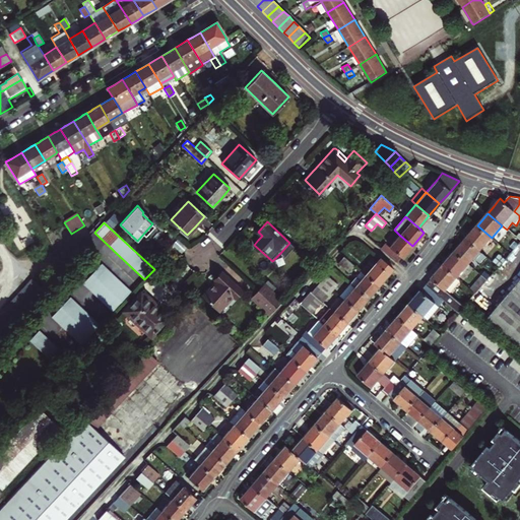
[(480,251),(492,238),(477,225),(471,233),(465,239),(480,251)]
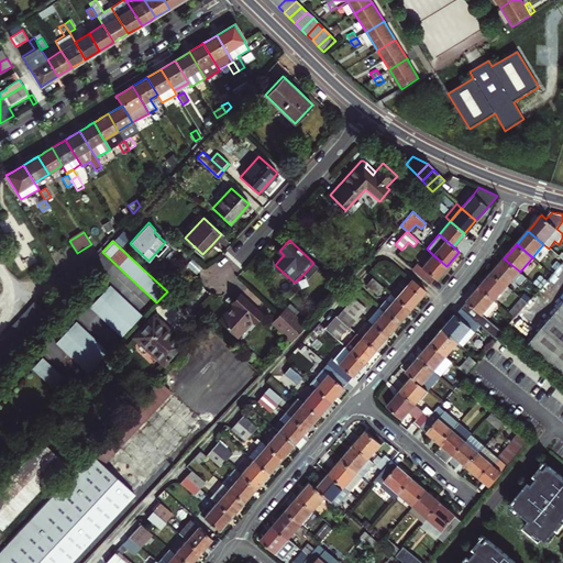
[(446,266),(432,254),(421,267),(417,263),(412,268),(430,284),(434,278),(435,278),(440,274),(446,266)]
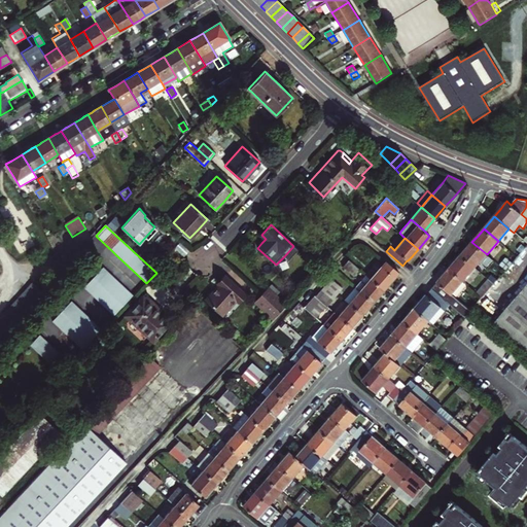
[(466,248),(460,255),(475,268),(481,260),(488,267),(494,260),(487,254),(471,242),(466,248)]
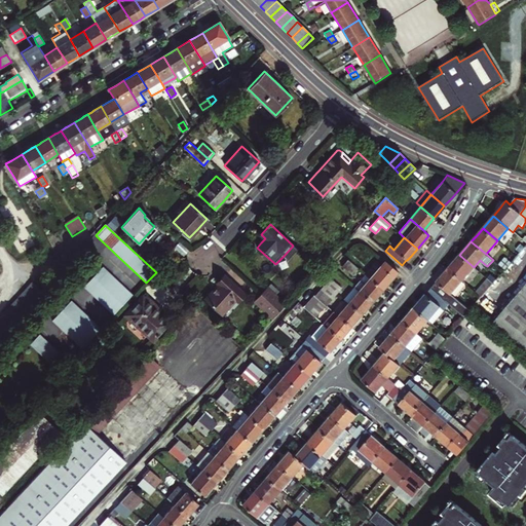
[(297,249),(293,246),(284,256),(288,259),(297,249)]
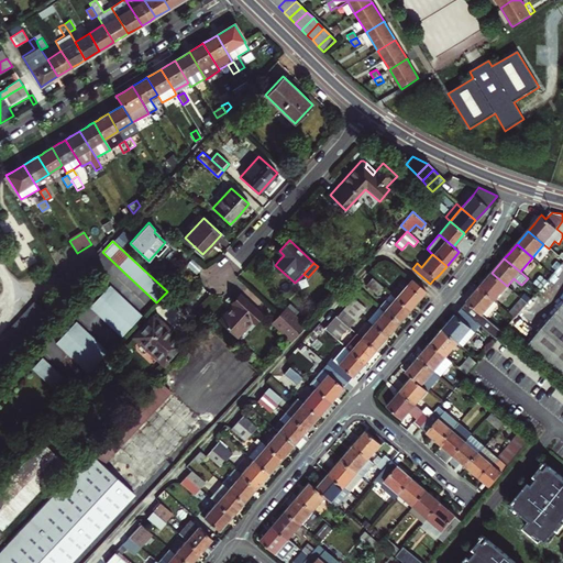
[(495,300),(507,286),(492,273),(485,280),(479,287),(495,300)]
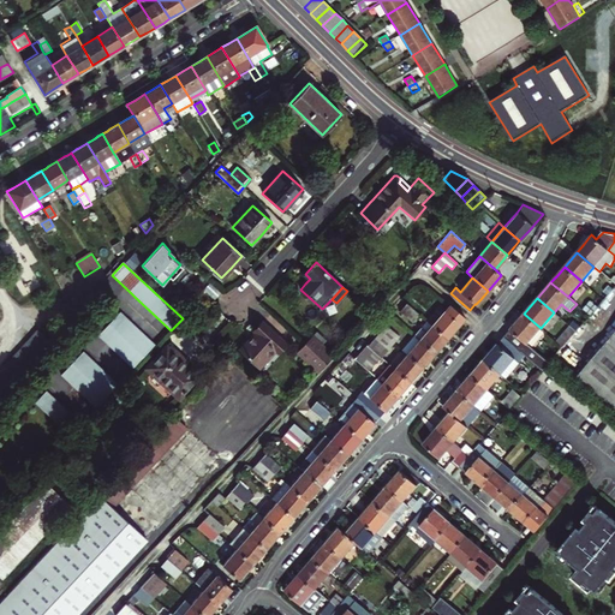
[(407,303),(400,310),(413,321),(419,314),(407,303)]
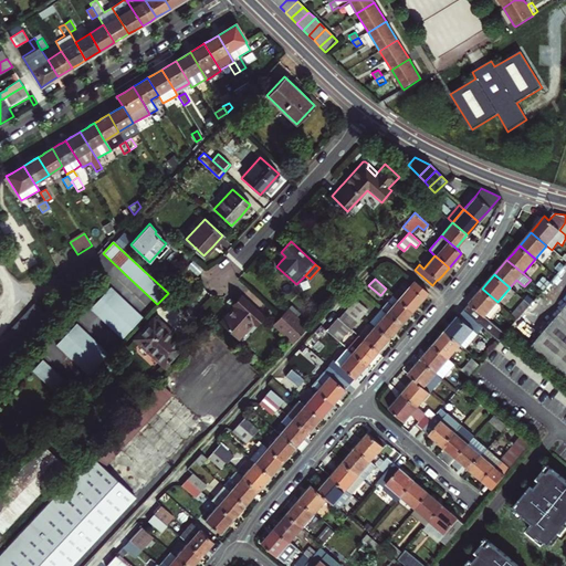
[(405,281),(394,294),(411,311),(420,301),(428,292),(413,280),(409,284),(405,281)]
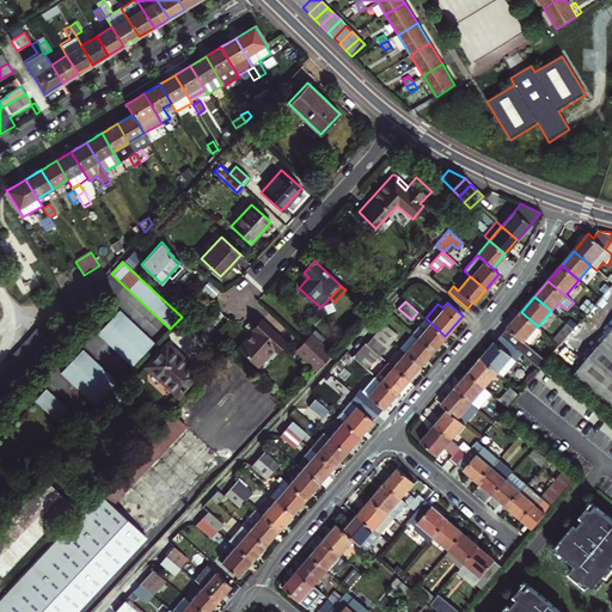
[(155,344),(126,317),(120,311),(98,335),(103,340),(133,368),(145,356),(155,344)]
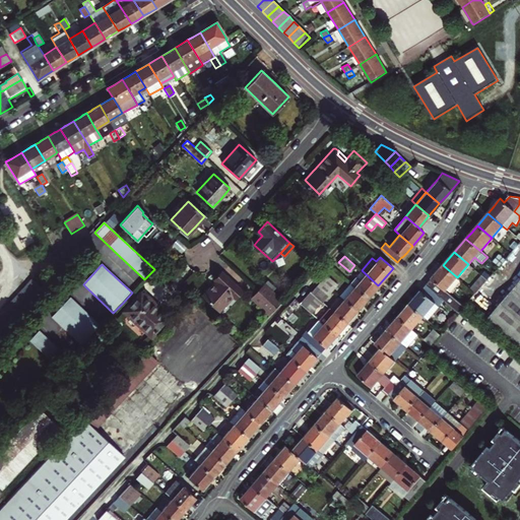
[(446,290),(457,277),(443,265),(435,274),(426,284),(445,301),(459,313),(463,309),(465,307),(446,290)]
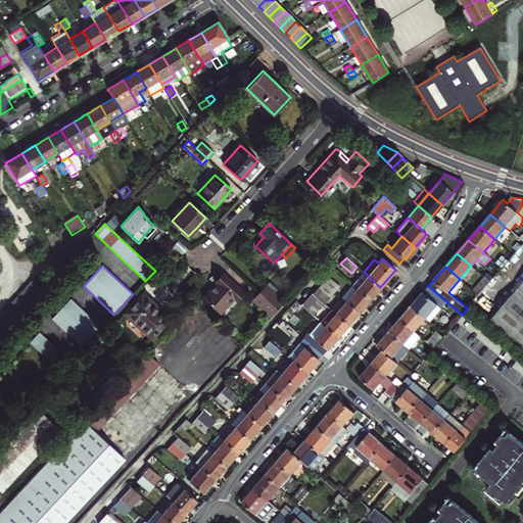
[(352,285),(357,288),(370,299),(375,293),(380,287),(364,272),(352,285)]
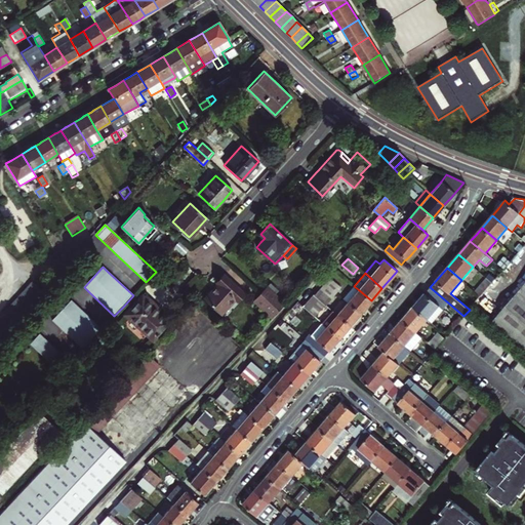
[(224,275),(216,282),(219,284),(214,290),(205,299),(221,314),(235,298),(238,301),(244,293),(224,275)]
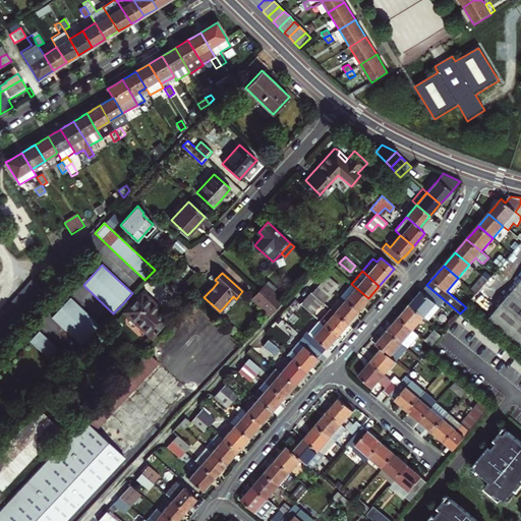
[(488,281),(493,277),(487,273),(483,277),(488,281)]
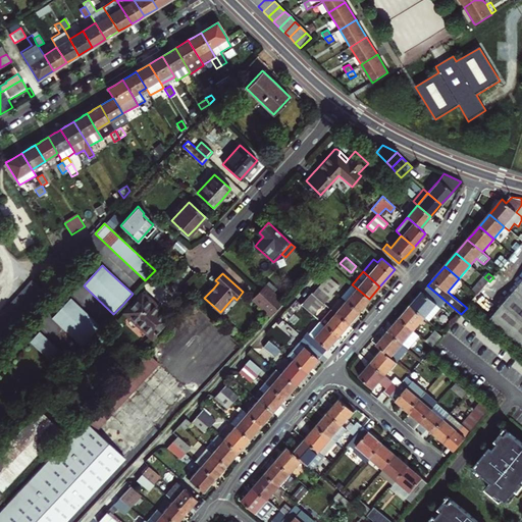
[(322,280),(334,291),(340,284),(327,274),(322,280)]
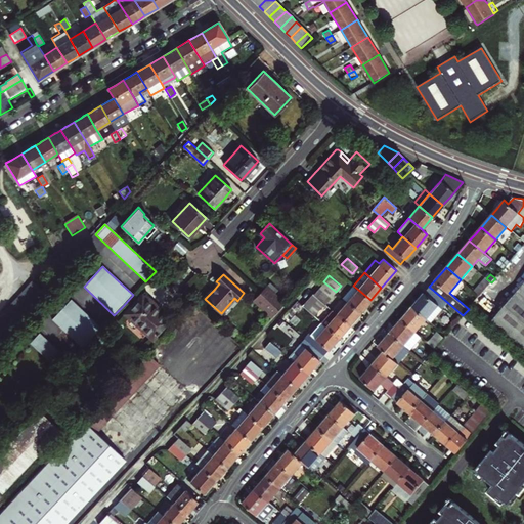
[(485,277),(474,291),(480,296),(491,282),(486,278),(485,277)]
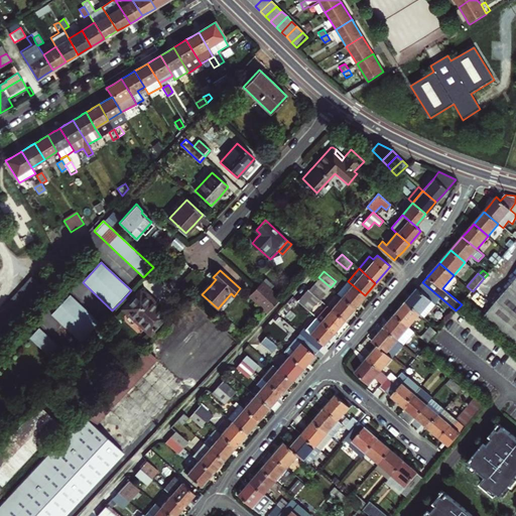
[(31,276),(26,282),(34,289),(37,292),(42,286),(31,276)]
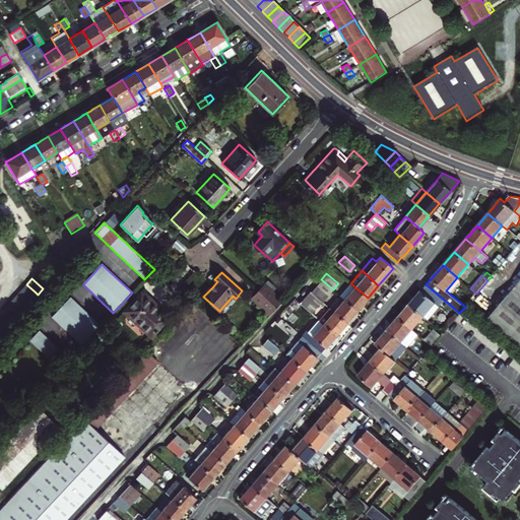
[(322,302),(333,289),(321,279),(311,291),(322,301),(322,302)]
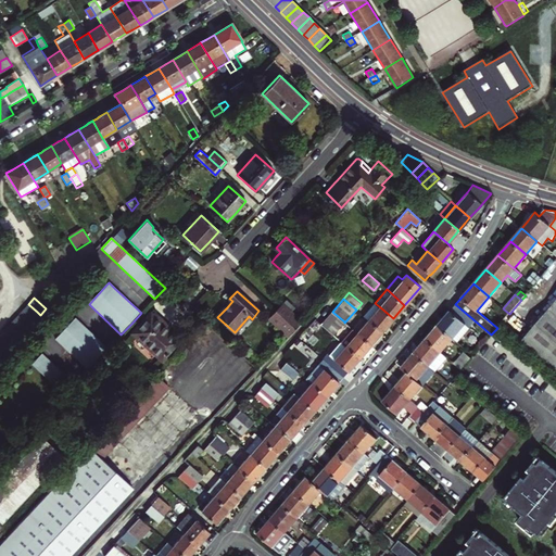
[(555,300),(522,340),(555,368),(555,300)]
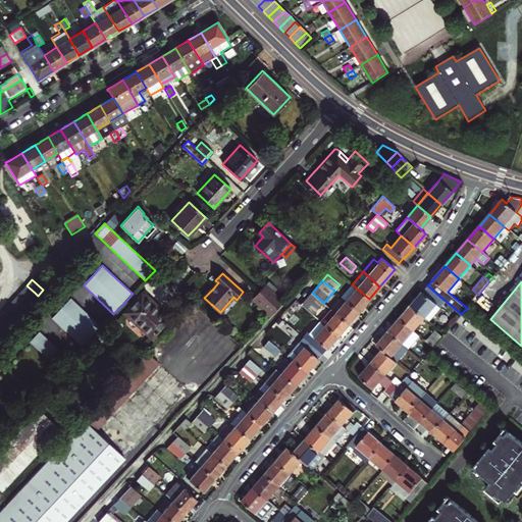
[(258,292),(277,309),(284,302),(265,284),(258,292)]
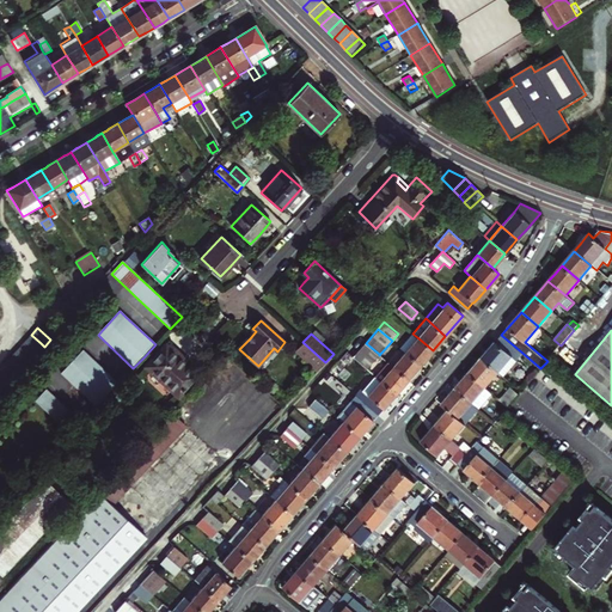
[(405,352),(417,337),(412,334),(401,348),(405,352)]
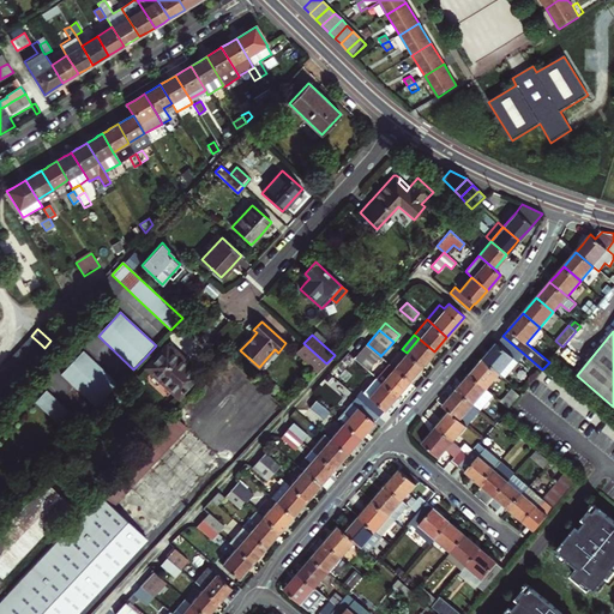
[(31,337),(26,342),(38,354),(44,348),(41,344),(31,336),(31,337)]
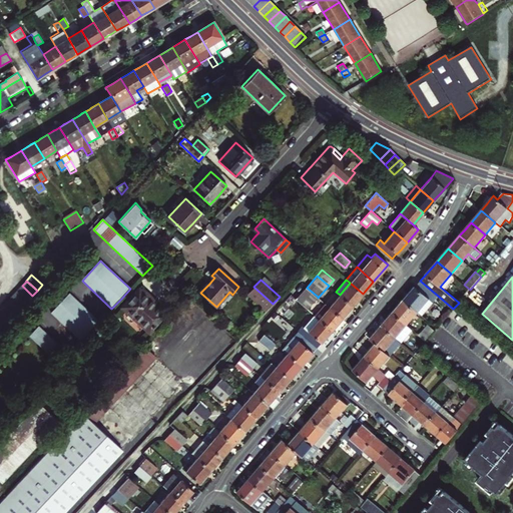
[(439,297),(420,281),(411,292),(404,300),(418,312),(422,316),(439,297)]
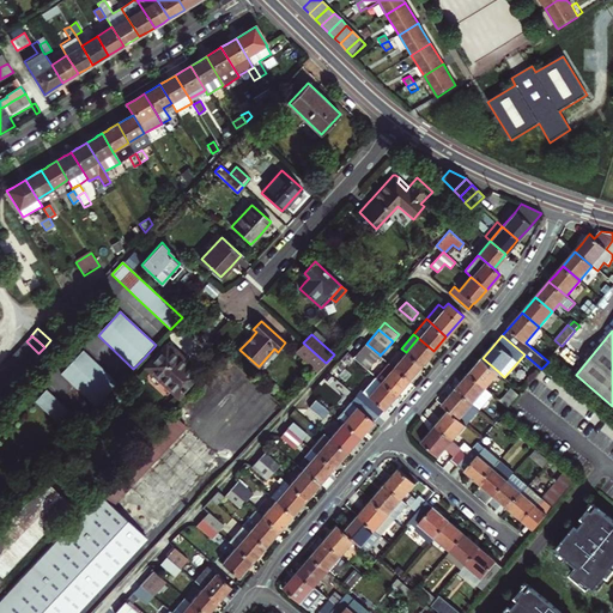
[(406,352),(422,365),(428,358),(434,351),(418,338),(406,352)]
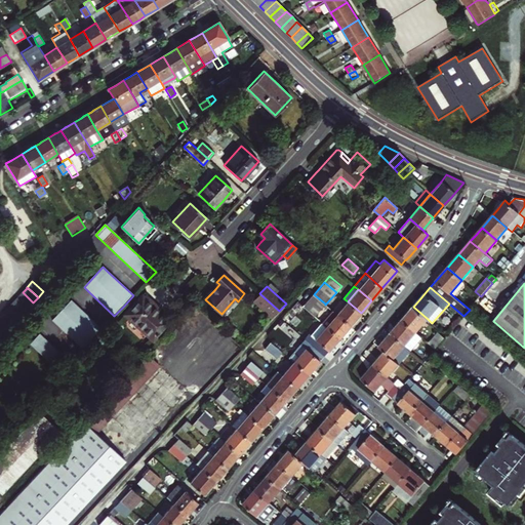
[(23,292),(17,297),(29,308),(33,303),(23,292)]
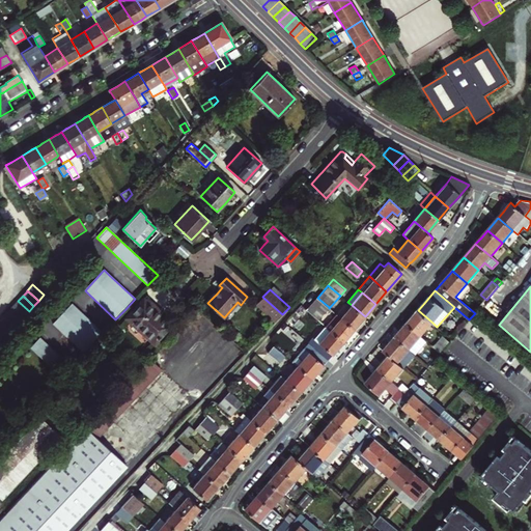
[(256,304),(275,322),(278,317),(282,314),(262,297),(256,304)]
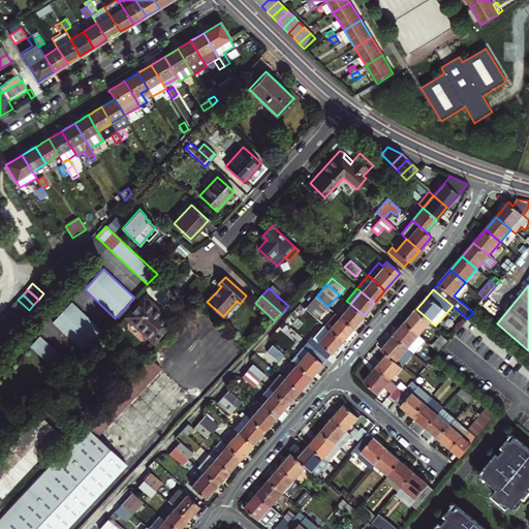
[(315,296),(305,308),(316,319),(328,306),(316,297),(315,296)]
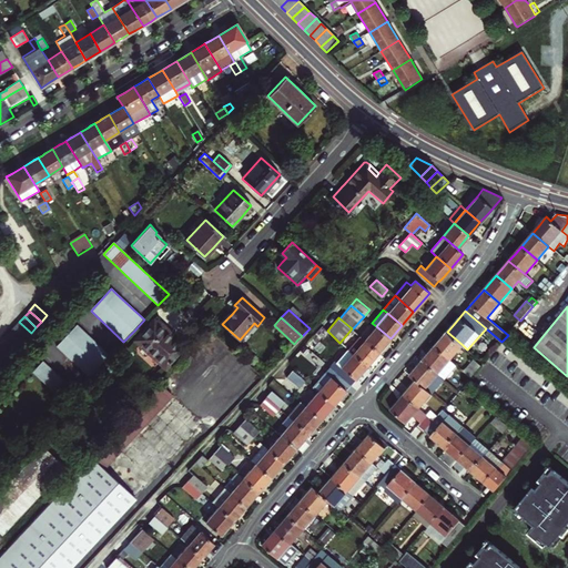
[(183,348),(172,338),(168,334),(171,331),(159,320),(139,341),(166,367),(183,348)]
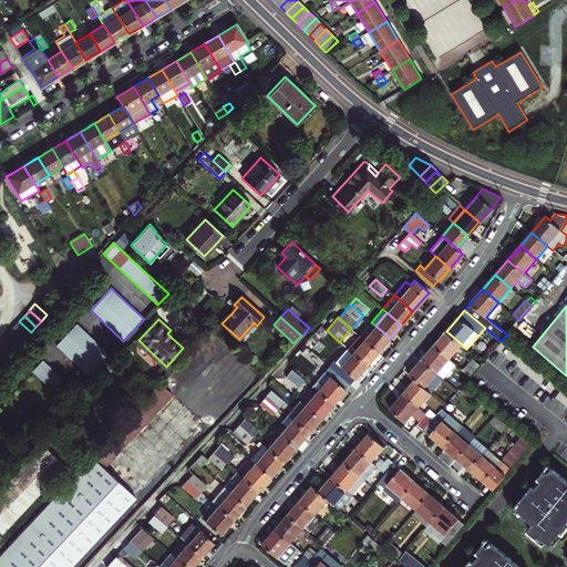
[(19,321),(13,327),(26,338),(31,332),(19,321)]
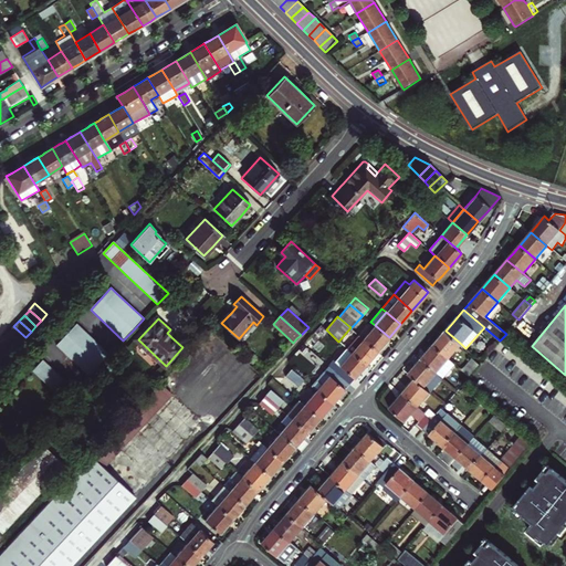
[(109,355),(93,339),(87,334),(76,324),(56,345),(83,370),(90,376),(109,355)]
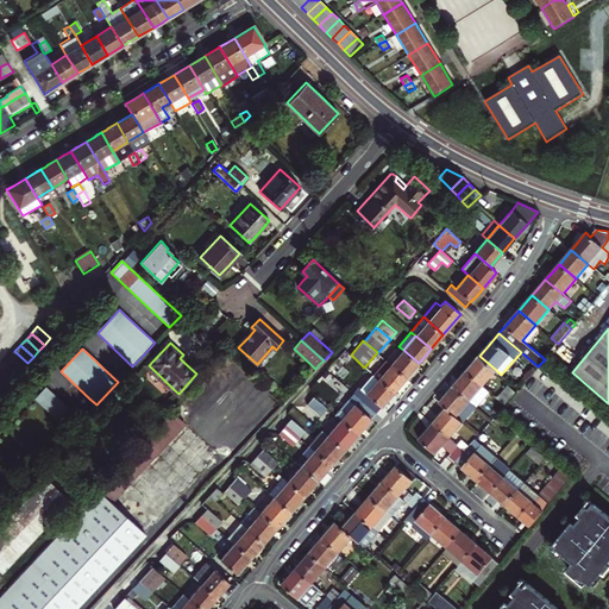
[(403,350),(390,364),(406,377),(412,371),(419,363),(403,350)]
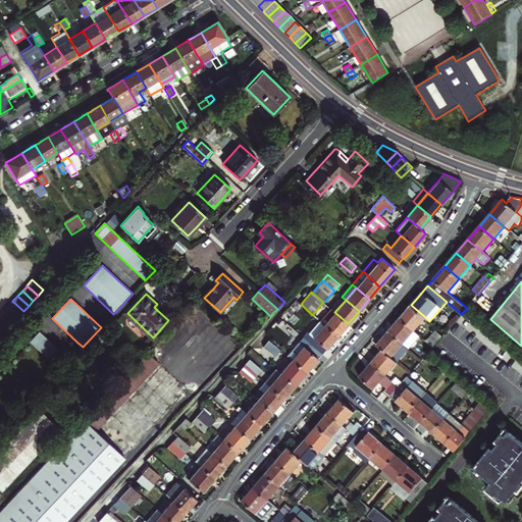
[(12,301),(8,306),(18,316),(23,311),(12,301)]
